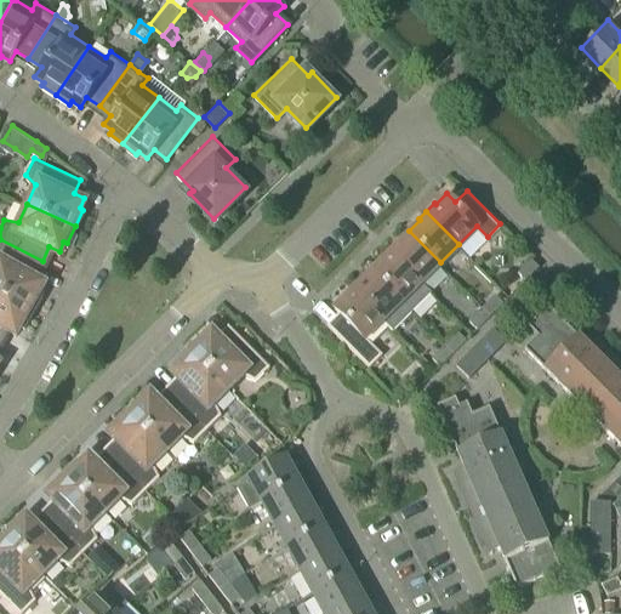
[(422,280),(440,262),(409,231),(398,242),(397,240),(388,248),(422,280)]
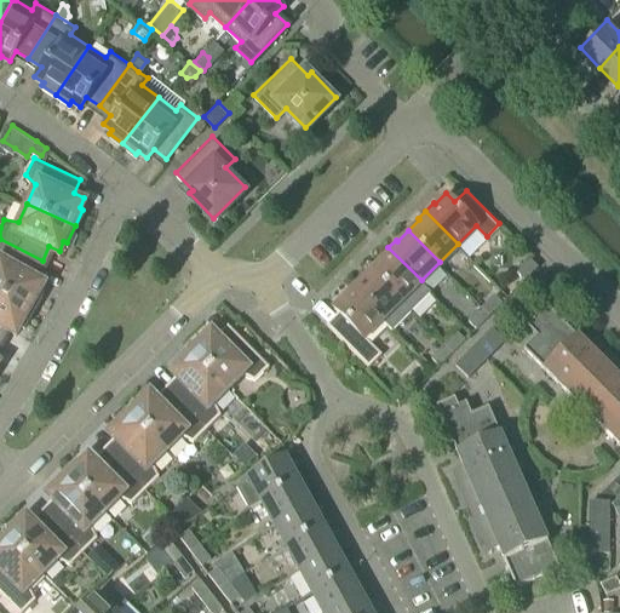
[(34,275),(42,261),(0,239),(0,288),(33,307),(42,291),(39,290),(44,280),(34,275)]
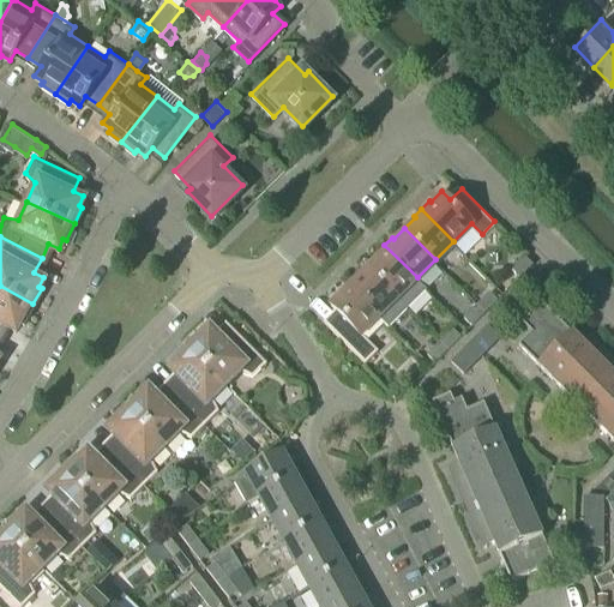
[(426,287),(417,277),(384,245),(377,253),(378,254),(367,265),(408,305),(426,287)]
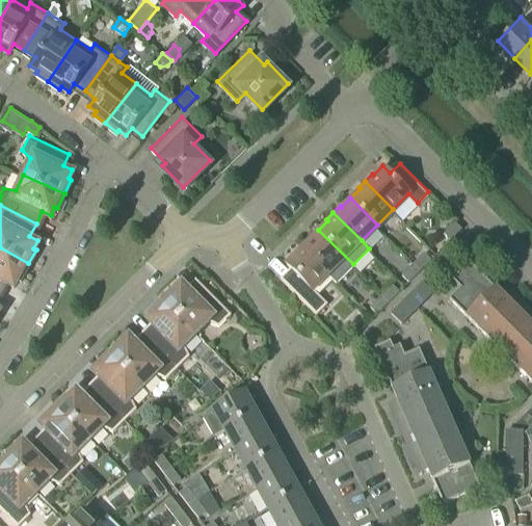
[(444,230),(451,237),(461,226),(455,218),(444,230)]
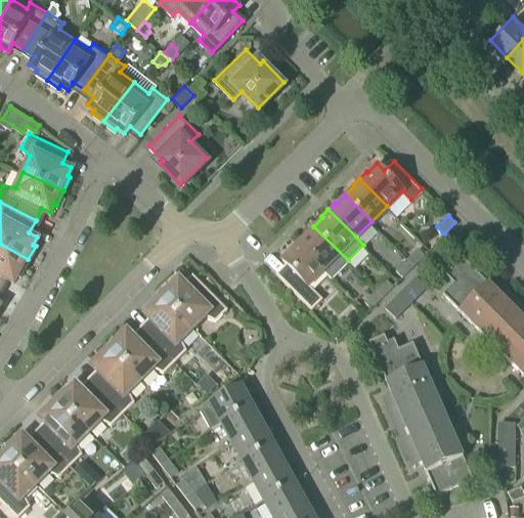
[(332,276),(348,260),(313,226),(305,234),(303,233),(297,241),(324,268),(332,276)]
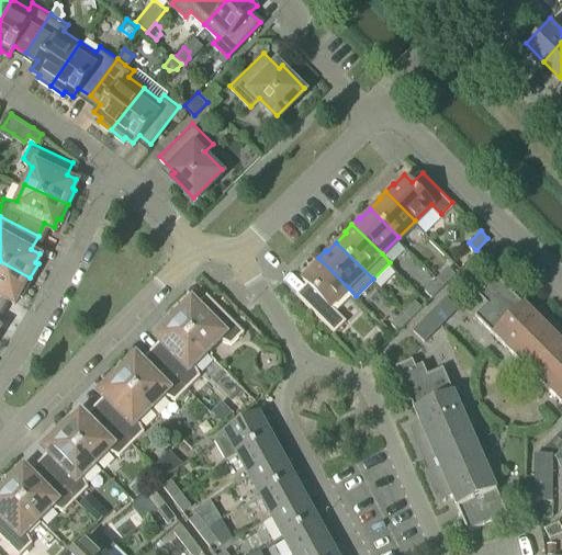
[(332,304),(348,287),(318,258),(311,264),(313,265),(302,276),(311,284),(300,294),(334,328),(345,317),(332,304)]
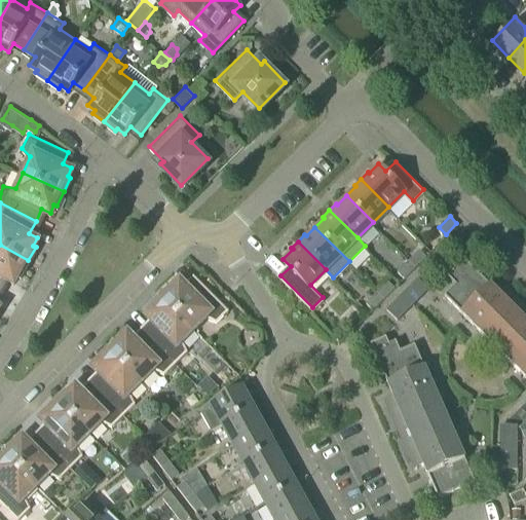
[(21,274),(28,260),(0,245),(0,284),(5,275),(13,281),(17,272),(21,274)]
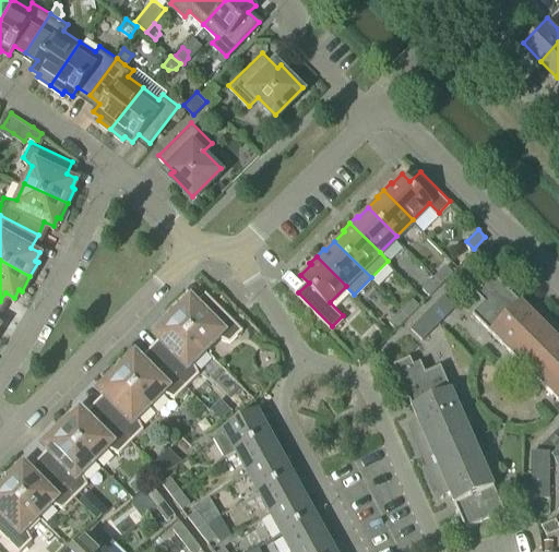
[(445,262),(433,273),(441,280),(452,270),(445,262)]
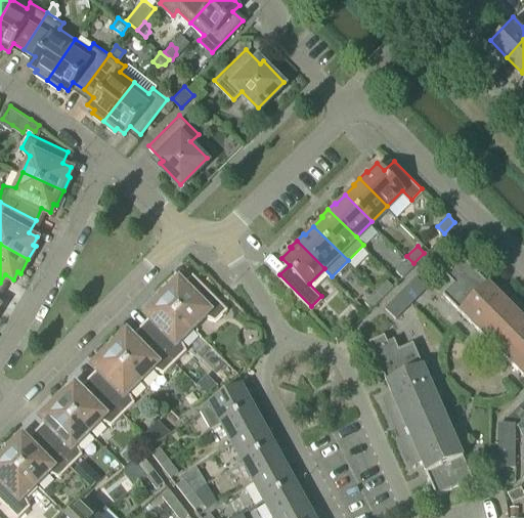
[(494,344),(523,314),(523,302),(504,282),(496,289),(457,250),(445,262),(450,267),(445,272),(453,281),(442,291),(494,344)]
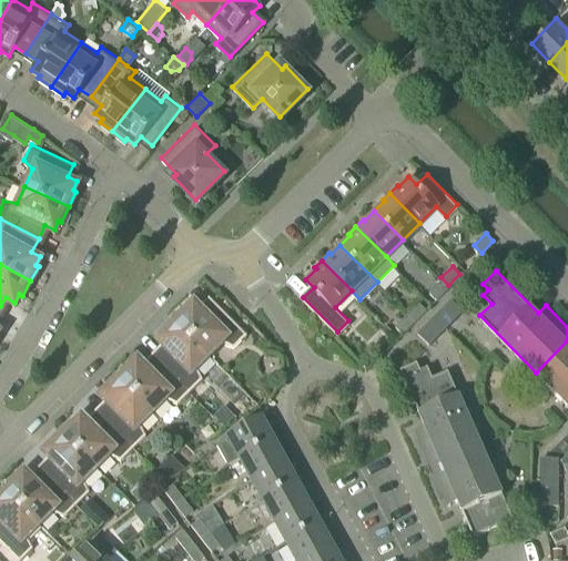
[(428,289),(436,297),(448,285),(440,277),(428,289)]
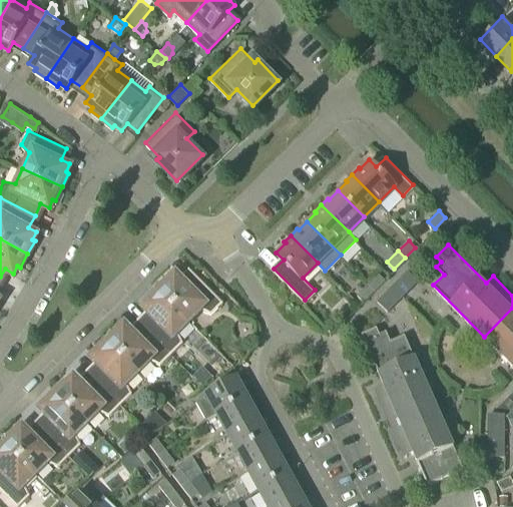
[(392,283),(402,294),(417,279),(406,268),(392,283)]
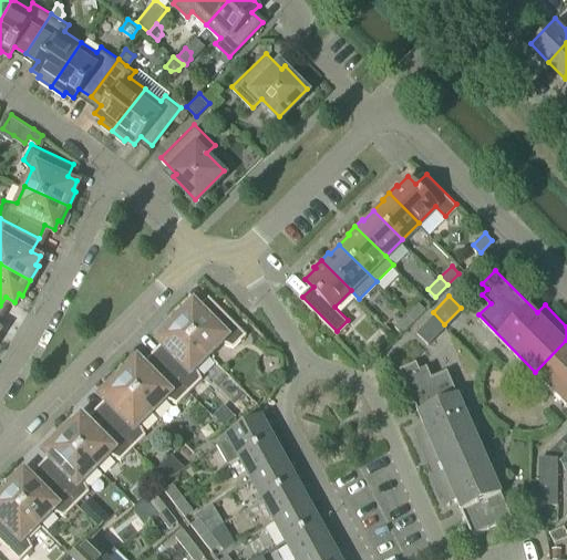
[(173,315),(208,351),(222,339),(233,344),(246,331),(212,297),(202,307),(194,300),(185,308),(183,306),(173,315)]
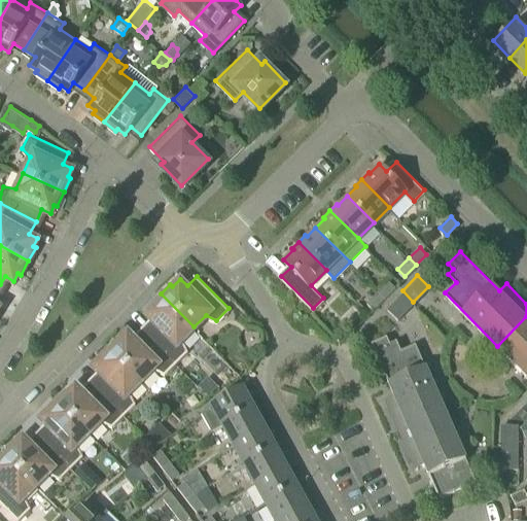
[(377,289),(384,297),(395,285),(388,278),(377,289)]
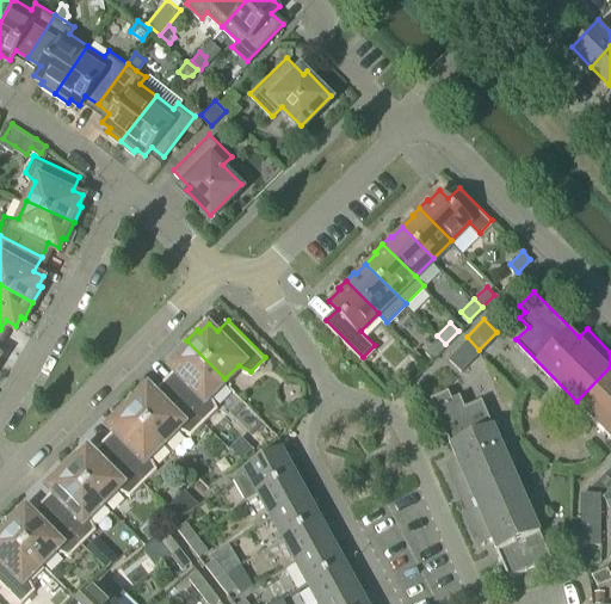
[(432,356),(445,344),(437,336),(425,349),(432,356)]
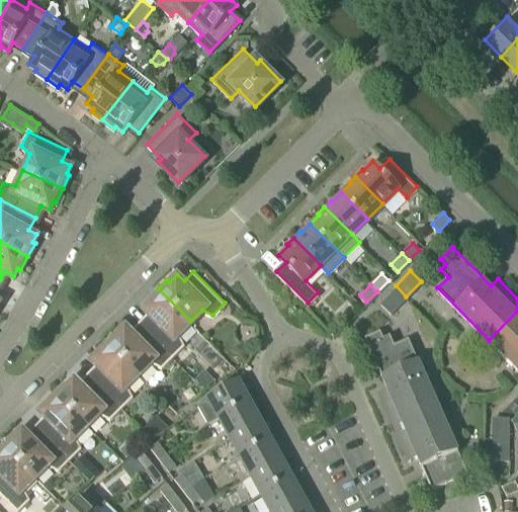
[(391,312),(406,296),(396,285),(380,301),(391,312)]
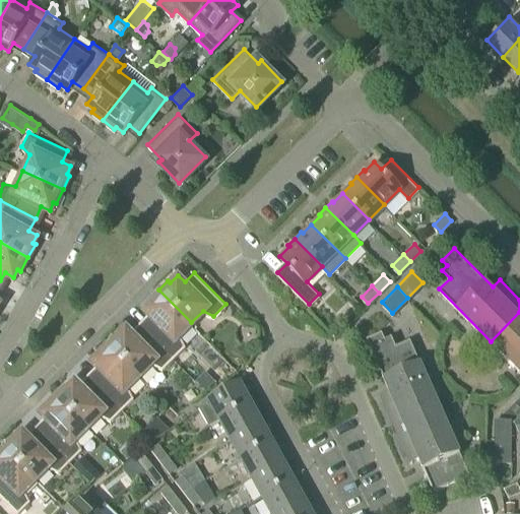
[(180,334),(191,322),(158,290),(149,299),(151,301),(143,309),(150,316),(141,324),(173,356),(185,344),(180,334)]
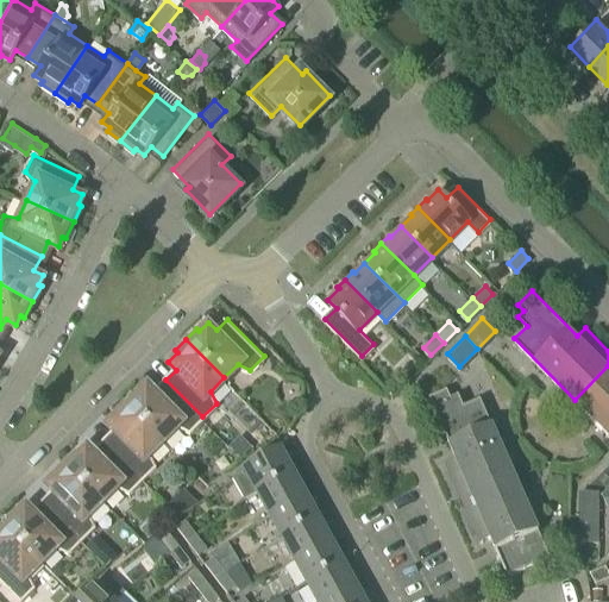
[(608,365),(575,400),(608,433),(608,365)]
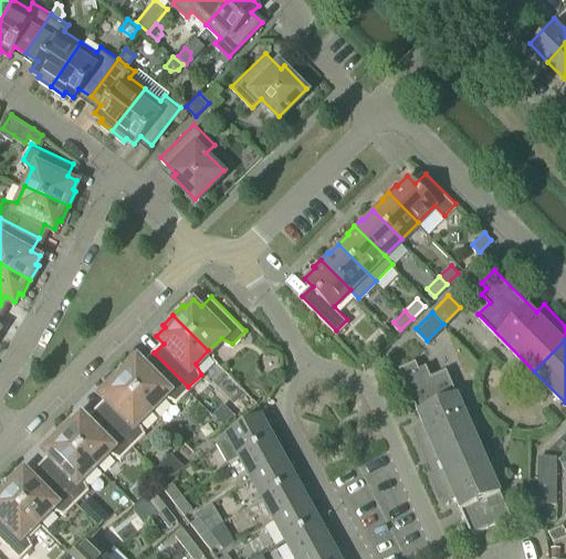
[(176,400),(188,387),(154,352),(145,362),(137,355),(128,364),(126,361),(116,371),(152,407),(165,394),(176,400)]
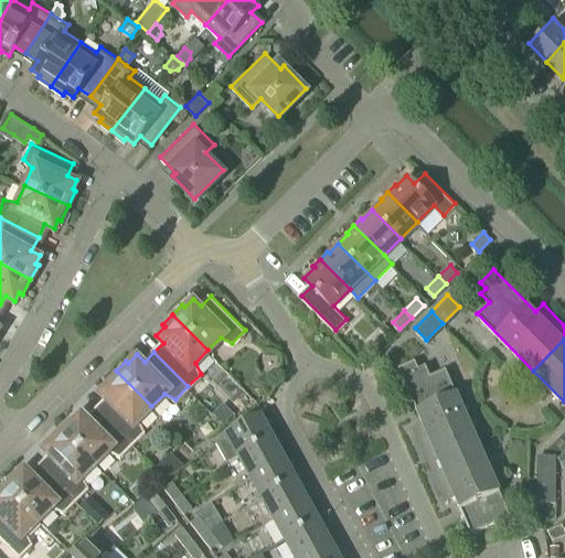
[(428,461),(477,440),(445,366),(429,373),(425,362),(417,365),(414,357),(397,365),(422,419),(412,424),(428,461)]
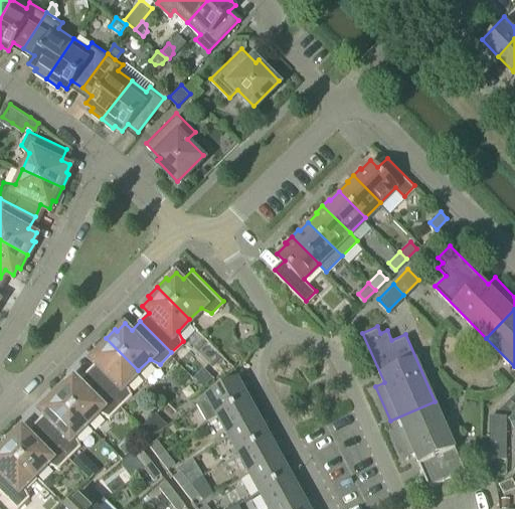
[(127,382),(138,370),(106,338),(97,347),(99,349),(91,357),(98,363),(89,372),(120,403),(132,392),(127,382)]
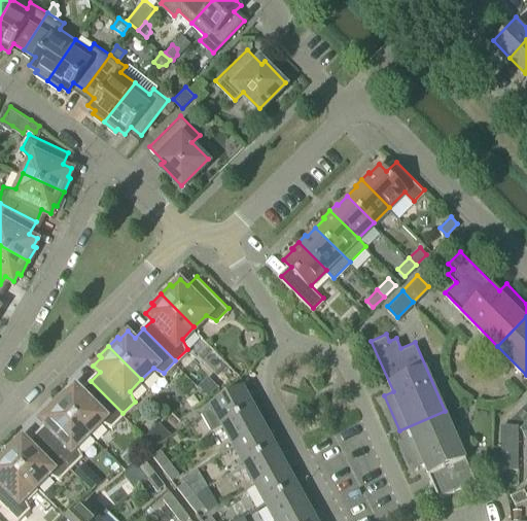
[(215,385),(206,377),(201,383),(209,391),(215,385)]
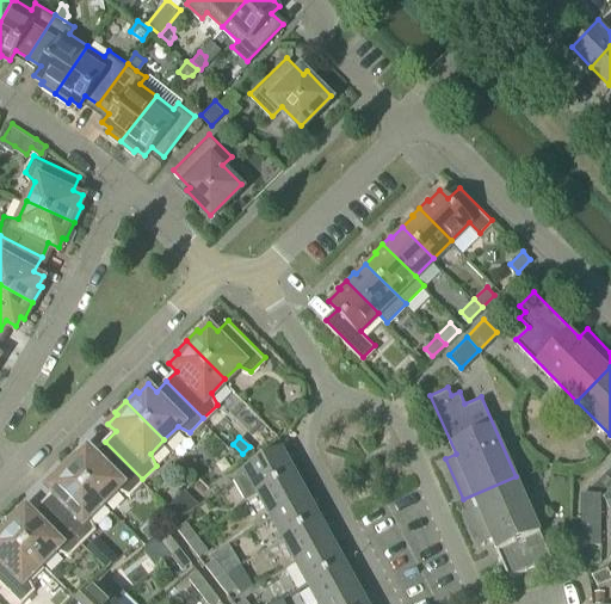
[(129,492),(142,479),(105,442),(96,453),(87,444),(78,454),(75,451),(65,461),(103,500),(117,486),(129,492)]
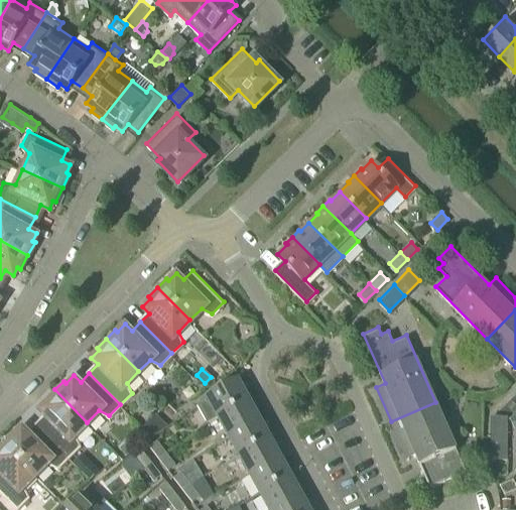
[(218,414),(249,397),(238,377),(207,394),(197,401),(208,421),(218,414)]
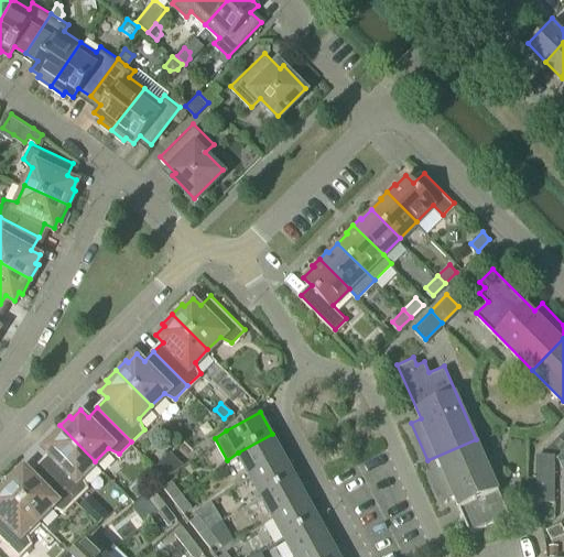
[(51,454),(41,463),(75,498),(88,485),(86,481),(100,467),(95,461),(60,425),(50,435),(52,438),(43,446),(51,454)]
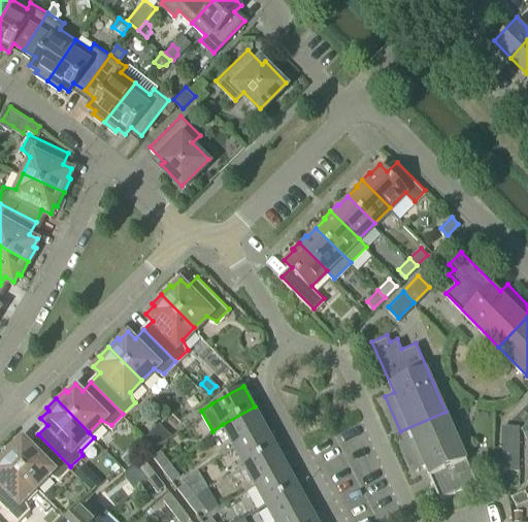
[(233,444),(265,425),(255,406),(223,424),(212,431),(223,425),(233,444)]
